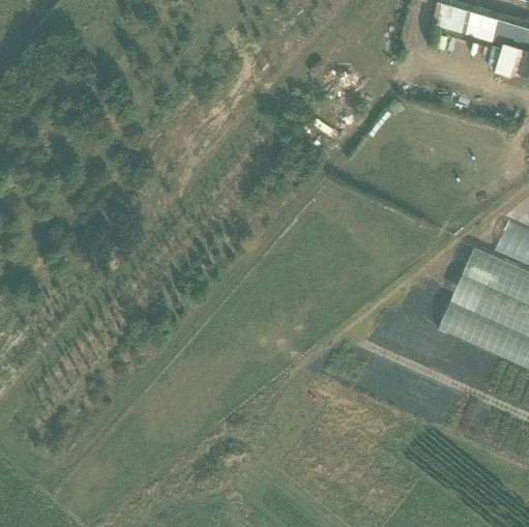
[(528,50),(528,20),(523,19),(516,47),(525,49),(528,50)]
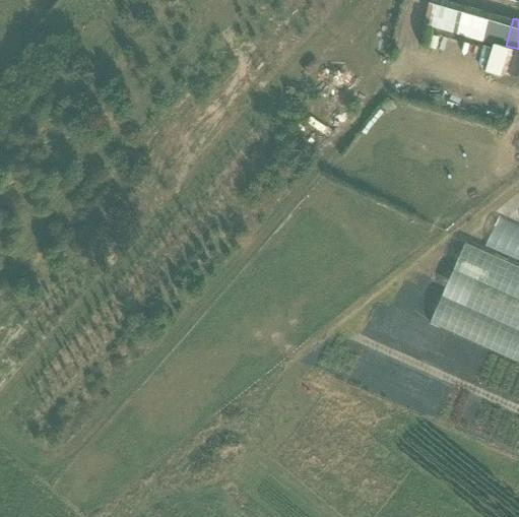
[(499,75),(500,71),(507,48),(493,43),(484,71),(499,75)]
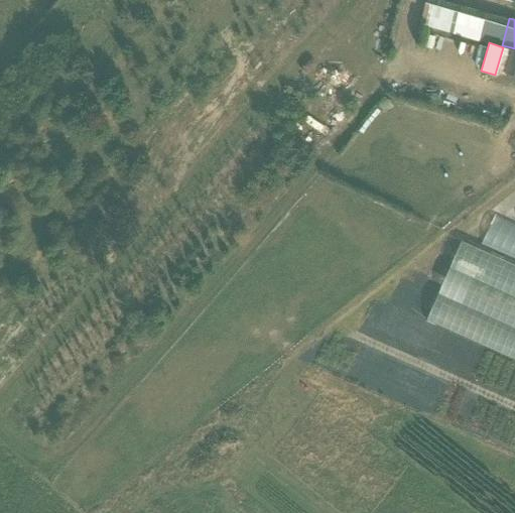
[(511,49),(503,47),(496,71),(504,73),(511,49)]
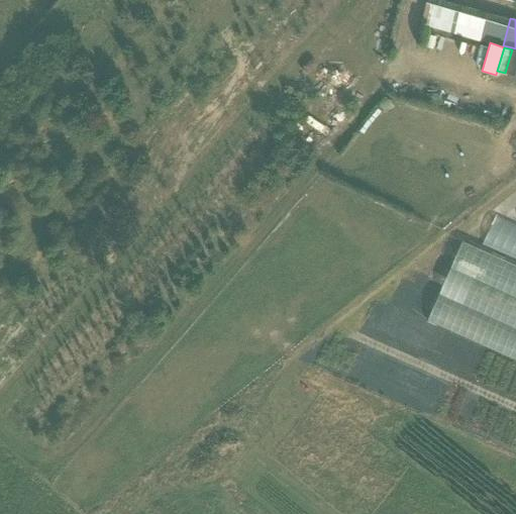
[(483,245),(515,260),(515,223),(496,215),(483,245)]
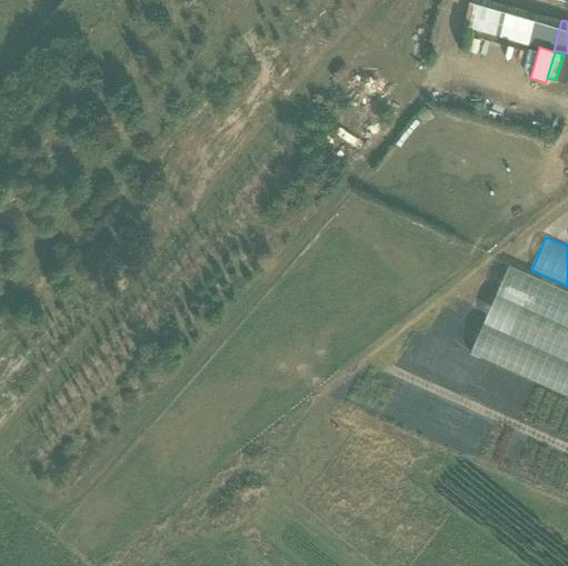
[(567,395),(567,293),(508,266),(470,351),(567,395)]
